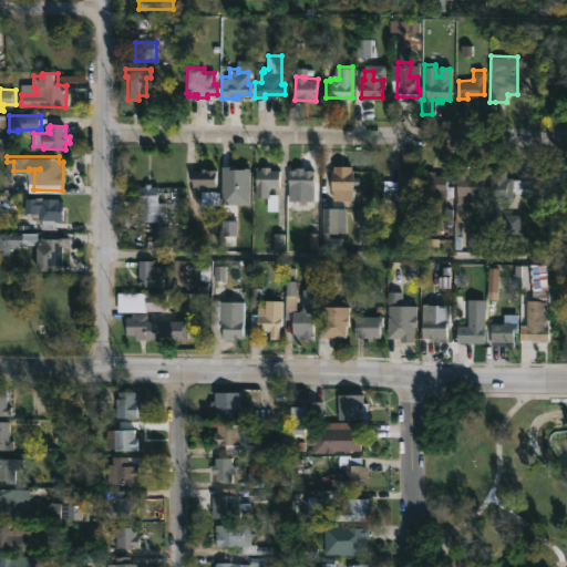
[(271,165),(270,169),(278,171),(278,177),(279,177),(279,187),(269,186),(268,193),(278,194),(278,210),(267,210),(267,196),(256,196),(256,169),(261,169),(261,165),(271,165)]
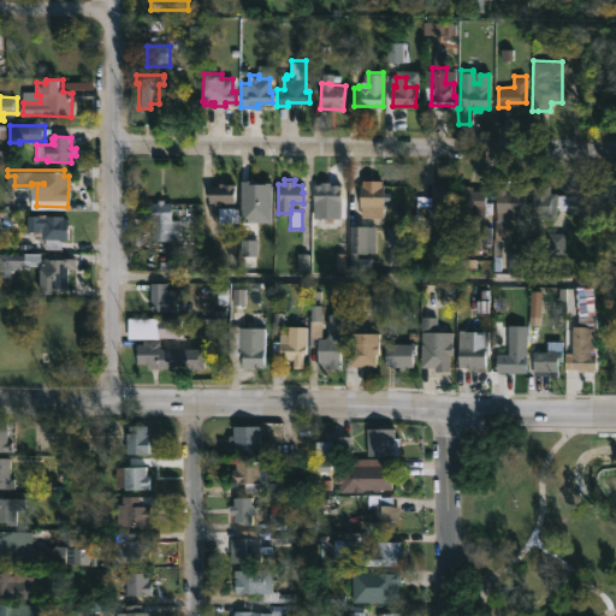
[(380,179),(380,183),(384,183),(385,217),(361,217),(361,179),(380,179)]
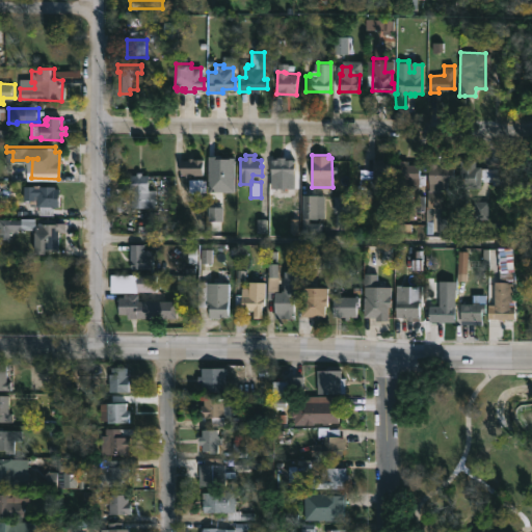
[(192,157),(202,158),(202,174),(189,174),(189,177),(179,175),(180,159),(188,159),(188,157),(192,157)]
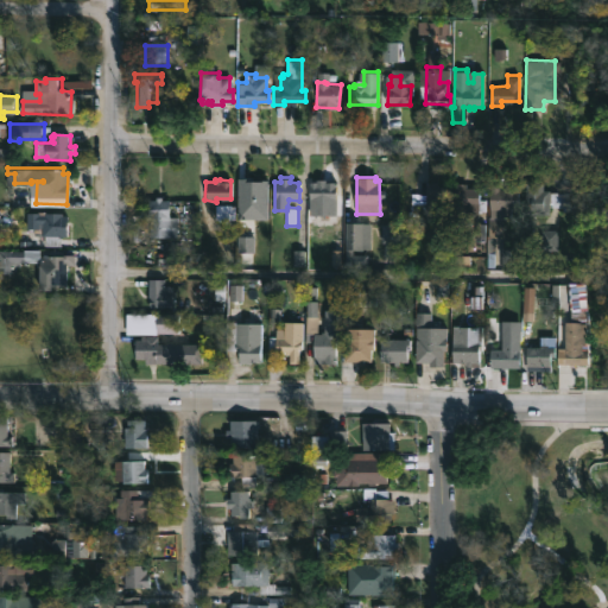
[(336,181),(336,209),(325,209),(325,198),(309,198),(309,181),(317,181),(317,184),(321,184),(321,182),(324,181),(336,181)]
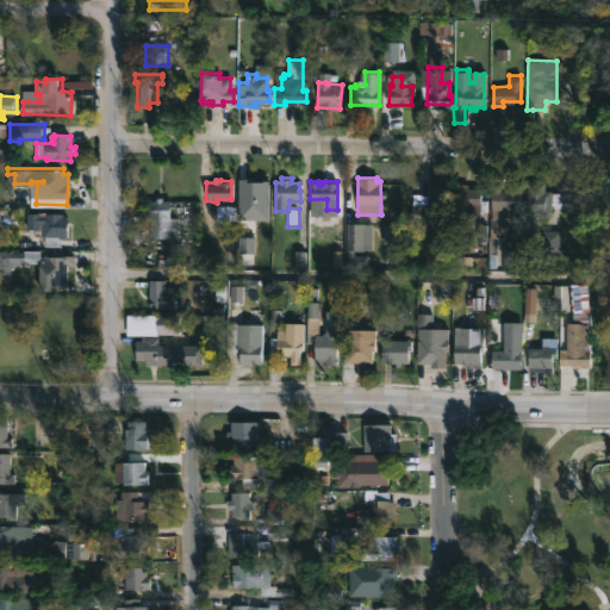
[(564,201),(564,206),(554,206),(553,215),(527,213),(528,181),(546,182),(545,188),(551,188),(551,191),(572,192),(571,201),(564,201)]
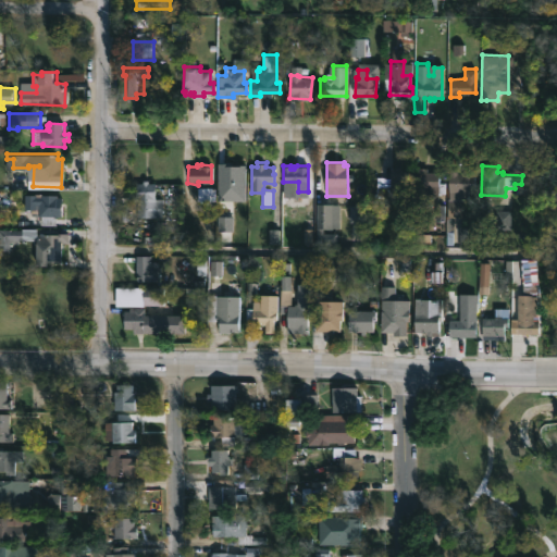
[(406,166),(405,200),(395,200),(394,210),(382,210),(382,196),(376,196),(376,176),(390,177),(391,166),(406,166)]
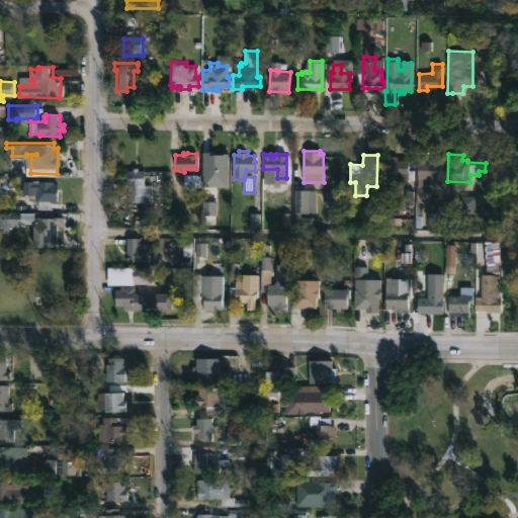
[(408,159),(408,184),(403,184),(402,191),(384,190),(385,155),(397,156),(397,159),(408,159)]
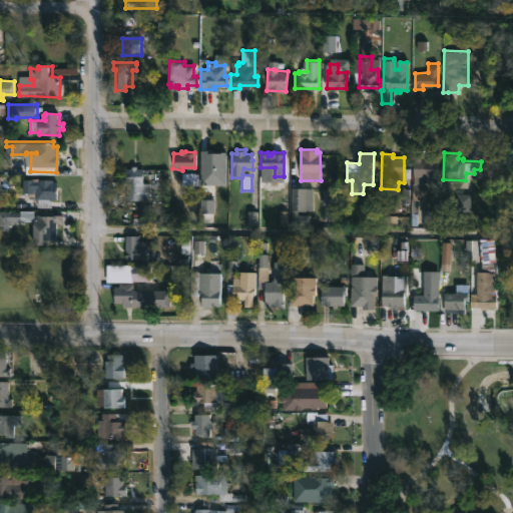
[(437,154),(437,176),(431,176),(431,182),(412,181),(413,154),(421,155),(421,158),(426,158),(426,153),(437,154)]
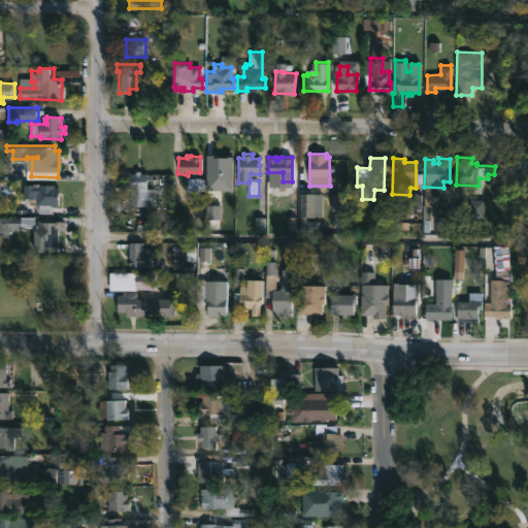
[(141,170),(140,172),(147,172),(147,188),(153,188),(153,205),(129,205),(128,172),(135,172),(135,170),(141,170)]
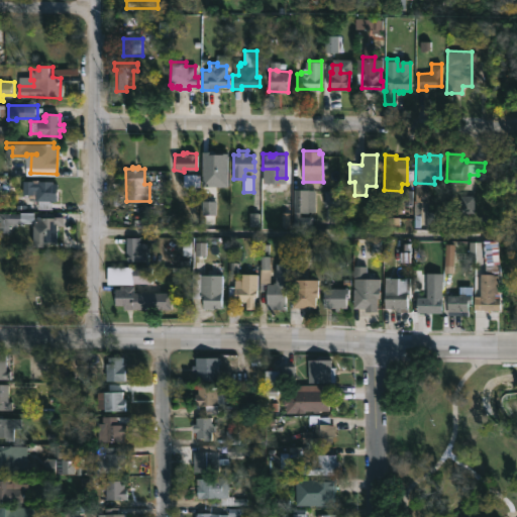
[(40,180),(40,182),(61,183),(60,201),(53,201),(53,210),(39,209),(39,201),(36,201),(36,195),(23,195),(24,181),(40,180)]
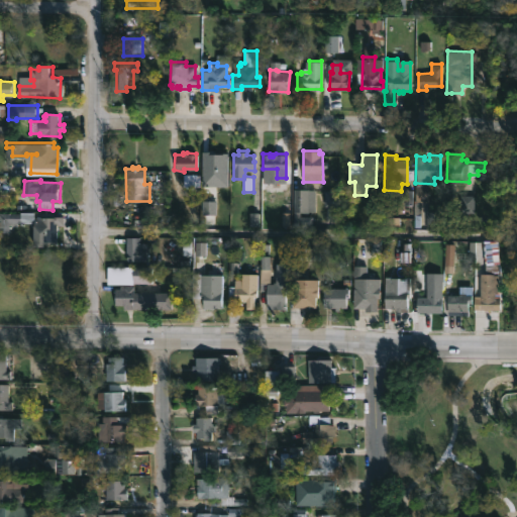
[(421,201),(422,225),(415,225),(416,209),(414,209),(415,185),(431,185),(431,201),(421,201)]
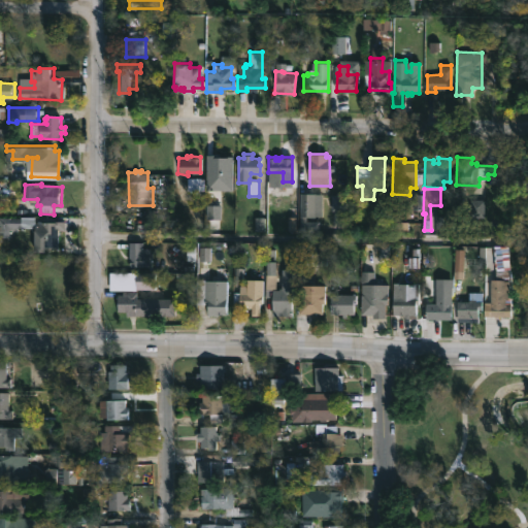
[(302,216),(300,216),(300,192),(315,192),(315,216),(302,216)]
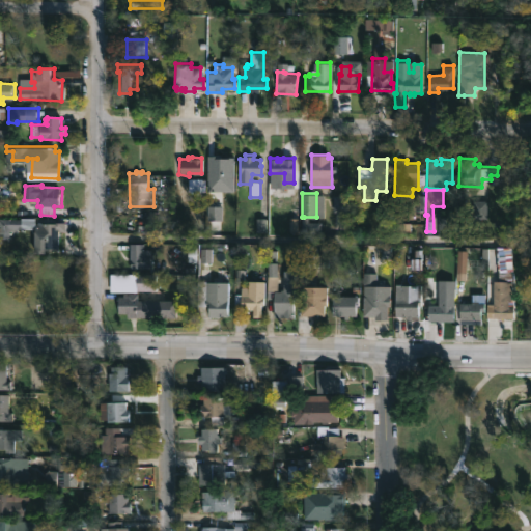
[(0,219),(23,220),(23,229),(9,229),(9,240),(0,239),(0,219)]
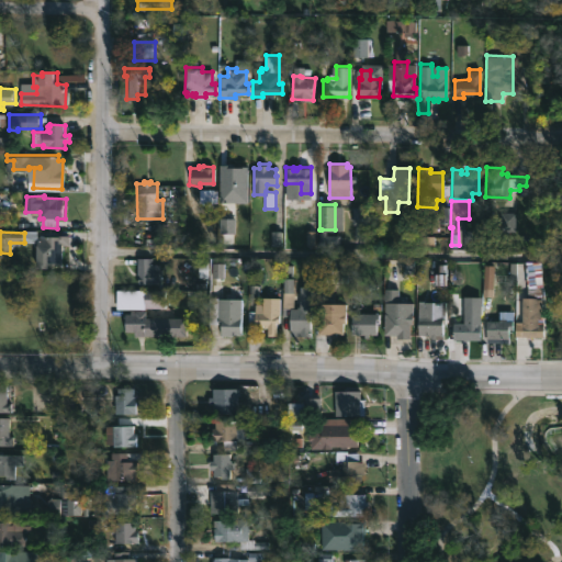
[(70,236),(70,246),(64,246),(64,250),(68,250),(67,268),(55,266),(54,269),(38,268),(38,236),(70,236)]
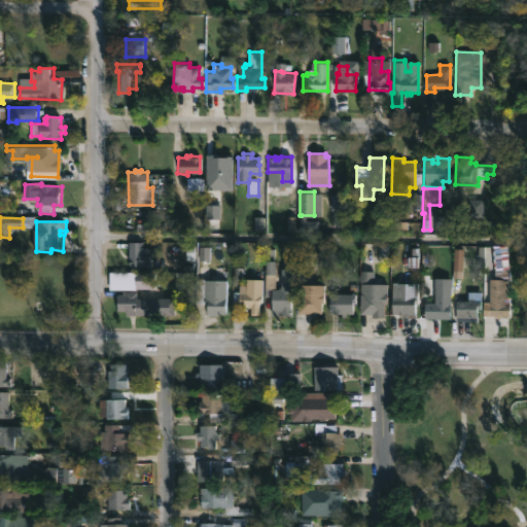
[(149,247),(149,265),(127,265),(128,241),(141,241),(141,246),(149,247)]
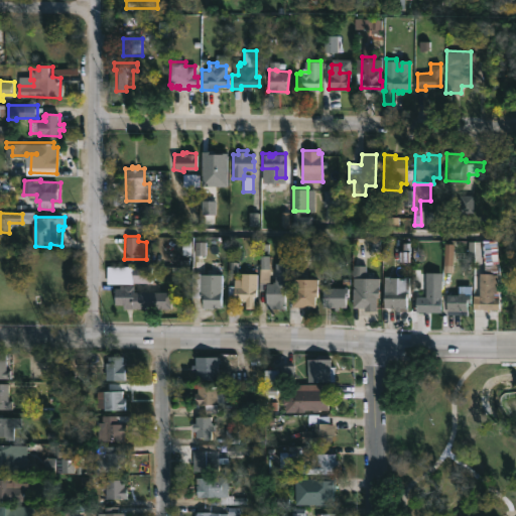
[(269,282),(279,280),(279,283),(286,283),(285,308),(266,308),(266,283),(259,283),(261,254),(271,254),(271,267),(269,267),(269,282)]
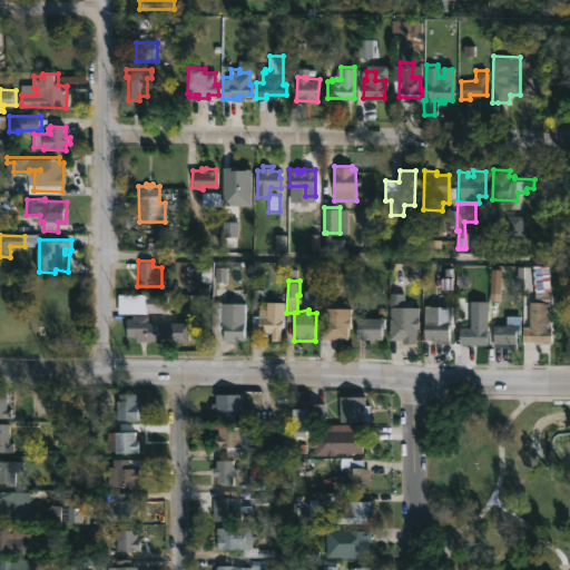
[(549,288),(550,322),(546,322),(546,328),(550,328),(550,341),(529,341),(530,301),(534,301),(534,288),(549,288)]
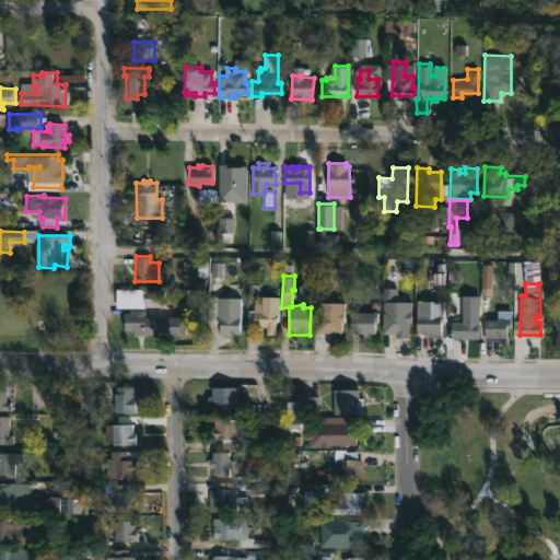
[(257,284),(257,303),(268,303),(268,312),(280,312),(279,322),(276,322),(276,334),(267,334),(268,326),(264,326),(264,324),(247,324),(249,284),(257,284)]
